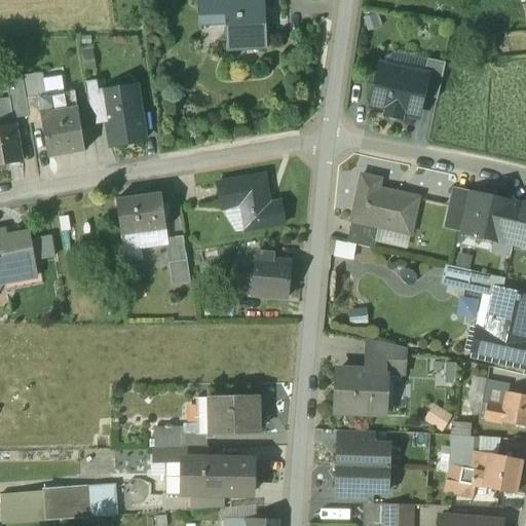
[(207,0),(207,6),(208,16),(225,15),(226,51),(264,50),(262,0),(207,0)]
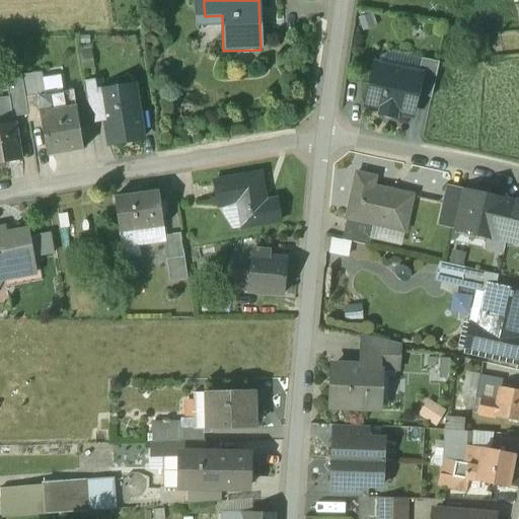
[(439,63),(421,59),(418,75),(419,76),(415,94),(431,98),(439,63)]
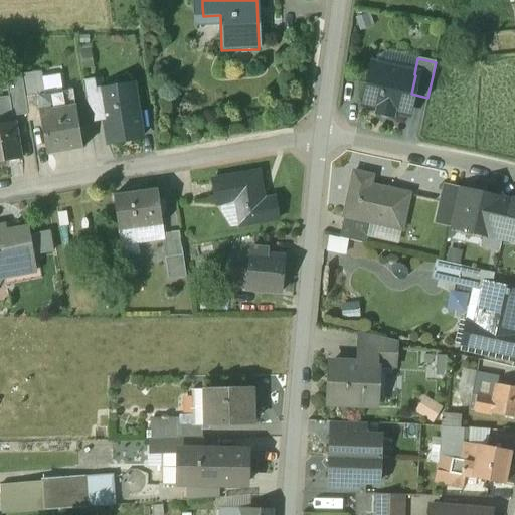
[(414,74),(372,65),(364,105),(378,108),(377,114),(378,114),(379,113),(390,115),(389,117),(391,117),(392,111),(407,115),(411,94),(415,75),(414,74)]
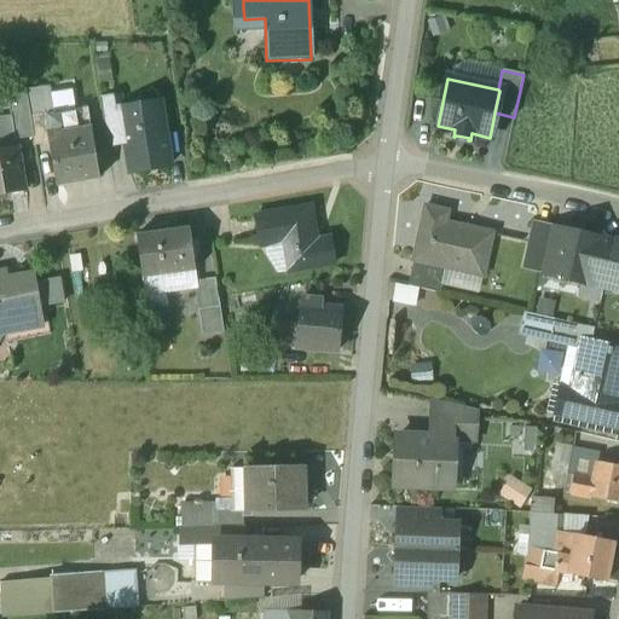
[(45,87),(25,91),(27,100),(29,117),(45,115),(50,114),(45,87)]
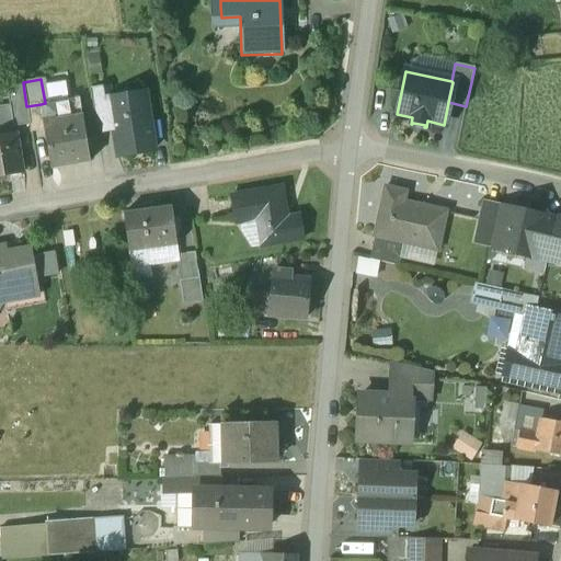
[(110,89),(91,92),(98,132),(113,128),(114,128),(110,101),(112,101),(110,89)]
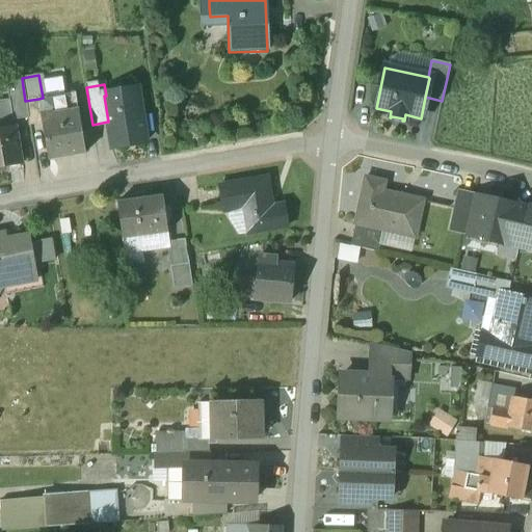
[(23,86),(7,89),(9,102),(11,121),(14,121),(28,118),(25,101),(23,86)]
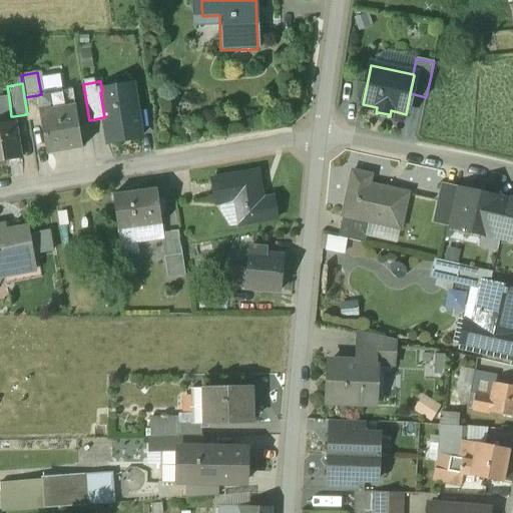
[(102,92),(100,92),(104,117),(103,117),(107,142),(141,137),(133,87),(102,92)]
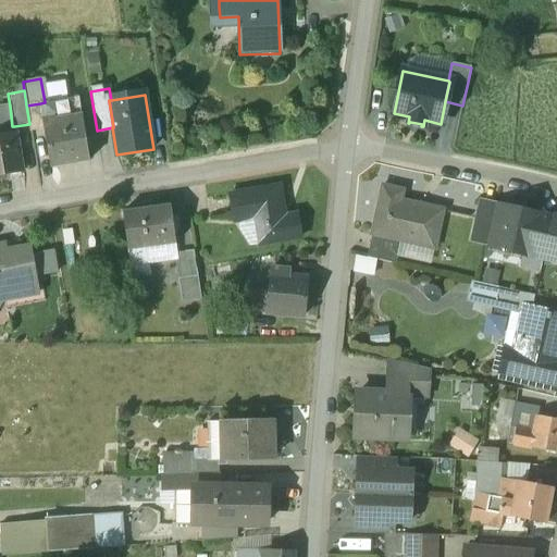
[(78,97),(45,102),(40,103),(44,125),(82,119),(78,97)]
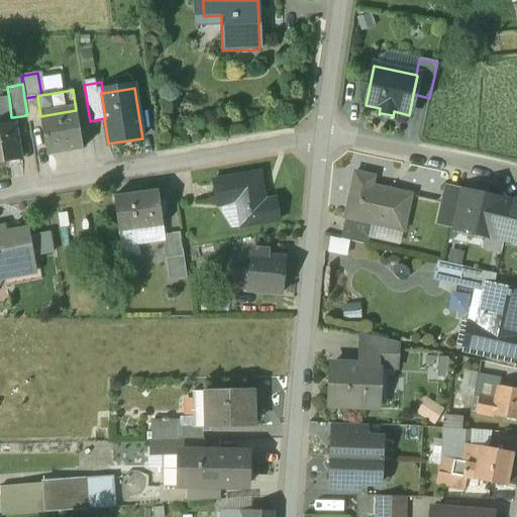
[(37,96),(24,98),(27,115),(28,122),(40,120),(40,116),(37,96)]
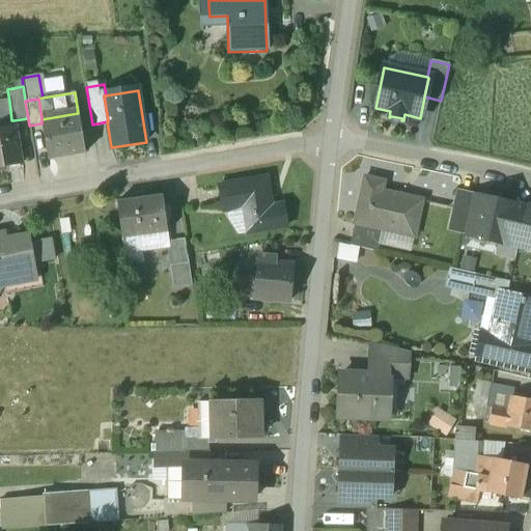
[(9,102),(0,103),(0,129),(15,127),(14,120),(11,120),(9,102)]
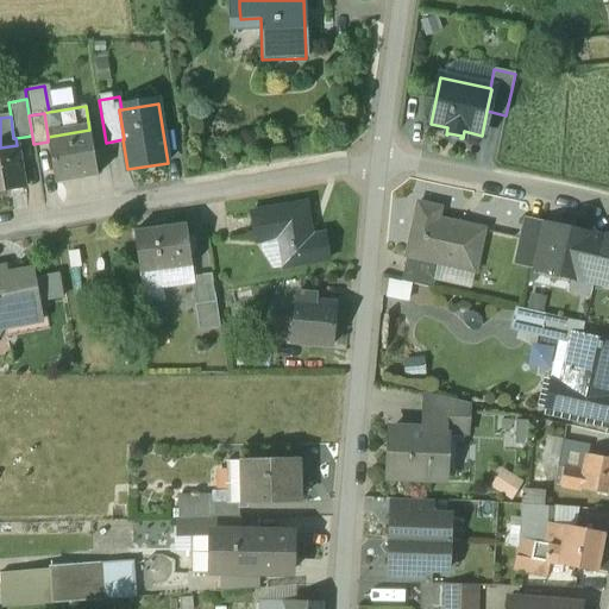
[(48,137),(48,142),(55,183),(96,176),(89,130),(48,137)]
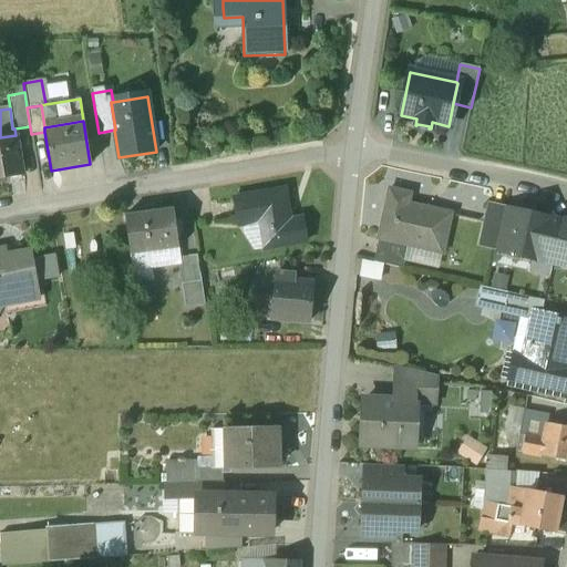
[(0,137),(0,178),(22,175),(16,135),(0,137)]
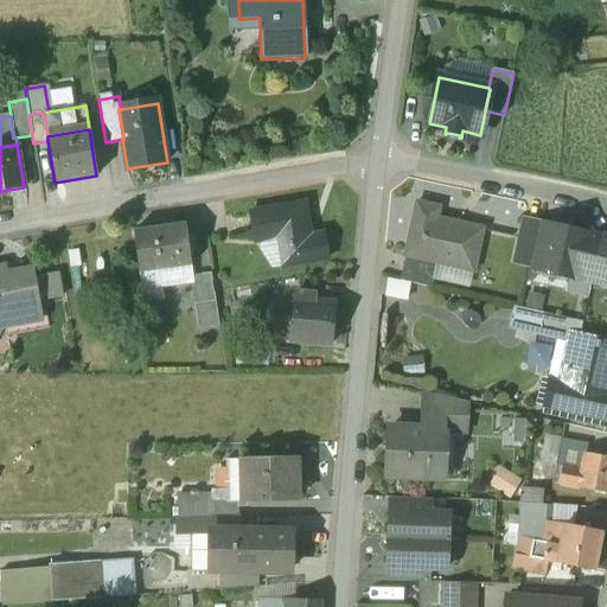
[(483,229),(436,219),(439,208),(416,203),(404,256),(406,256),(436,263),(472,272),(483,229)]
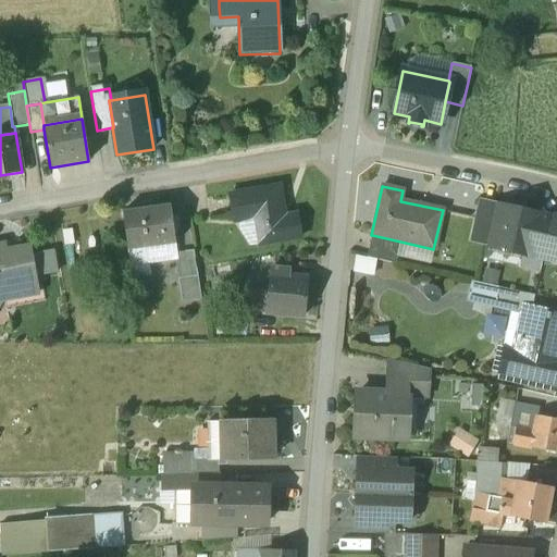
[(283,218),(279,187),(229,196),(233,223),(251,220),(256,246),(299,238),(296,215),(283,218)]
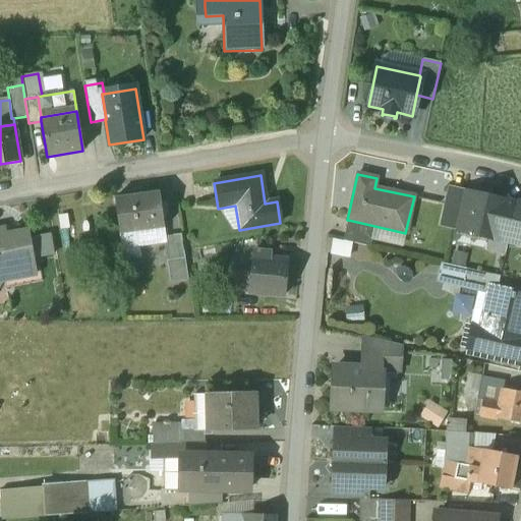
[(463,190),(449,187),(440,227),(454,230),(463,190)]
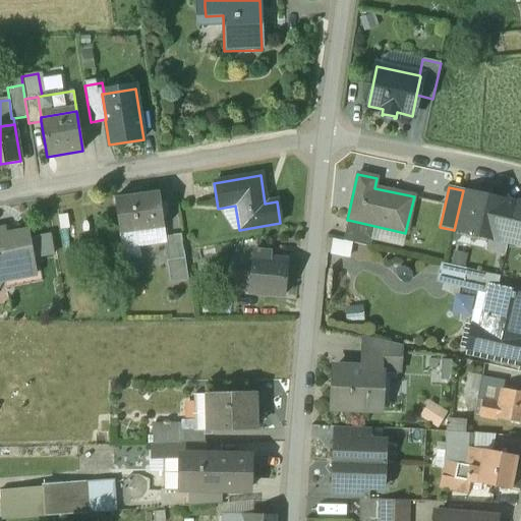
[(479,193),(463,189),(463,190),(454,230),(468,233),(476,195),(478,195),(479,193)]
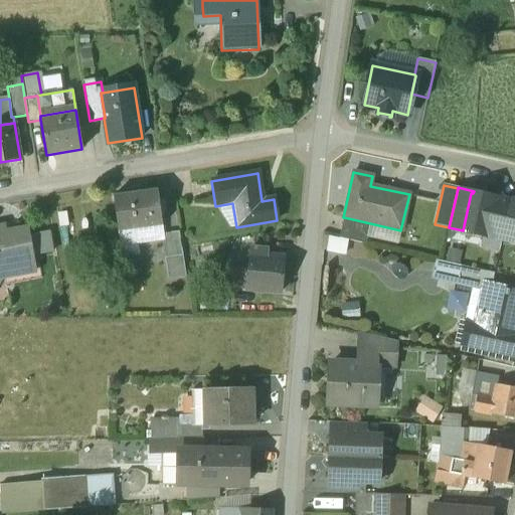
[(158,190),(113,196),(118,231),(161,225),(162,225),(158,190)]
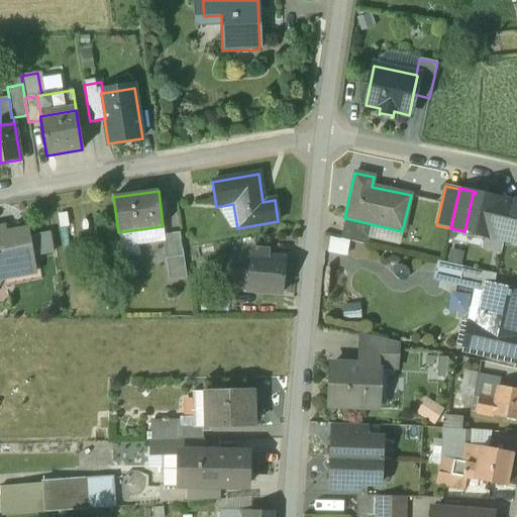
[(475,194),(473,194),(464,231),(485,235),(482,245),(497,248),(499,239),(503,239),(503,236),(511,202),(475,194)]
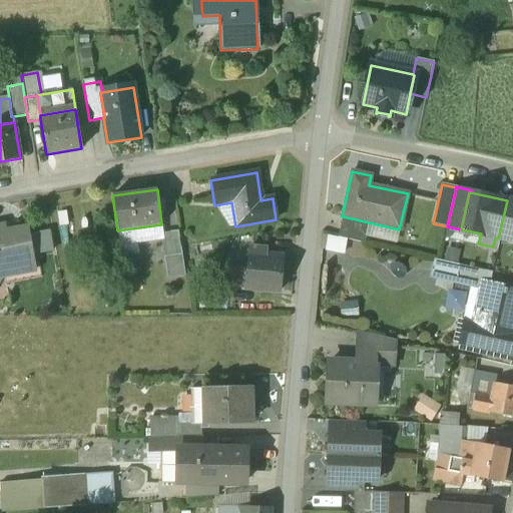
[(512,201),(507,200),(499,234),(512,236),(512,201)]
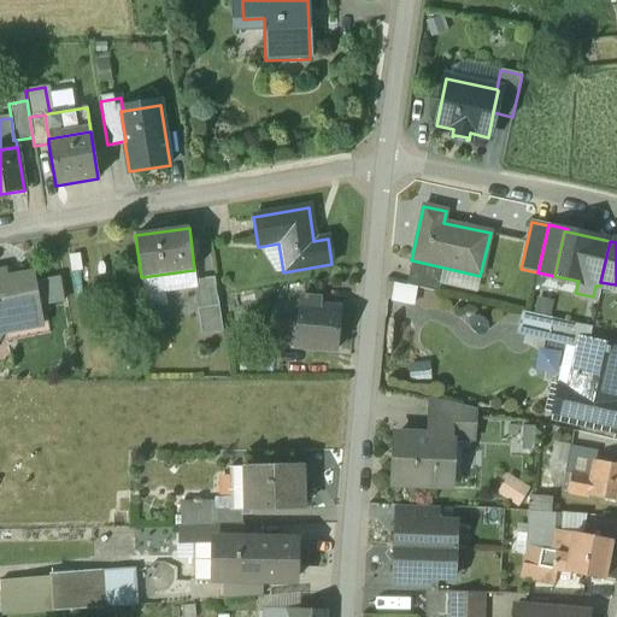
[(444,268),(412,260),(406,286),(439,293),(444,268)]
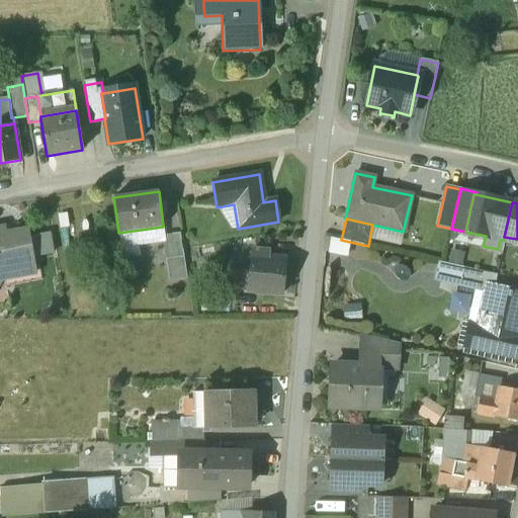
[(162,227),(118,233),(120,248),(164,242),(163,236),(162,227)]
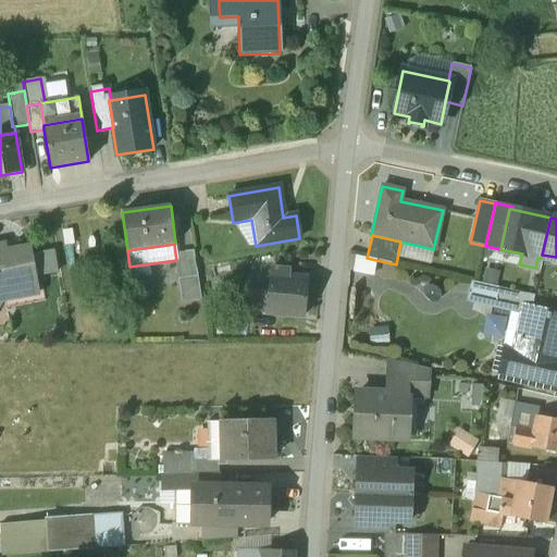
[(31,247),(7,251),(5,245),(0,245),(0,293),(37,286),(36,276),(32,255),(31,247)]
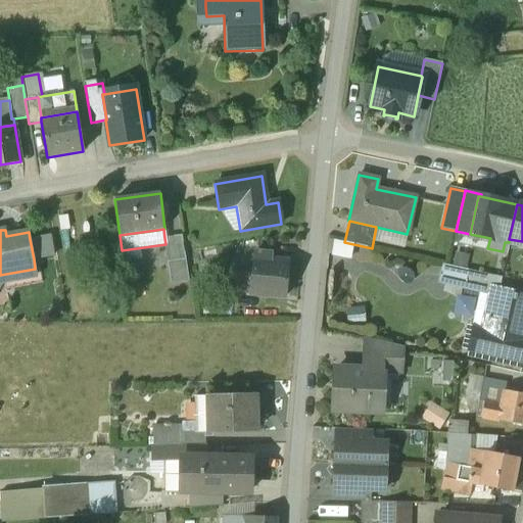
[(49,235),(30,239),(34,259),(52,256),(49,235)]
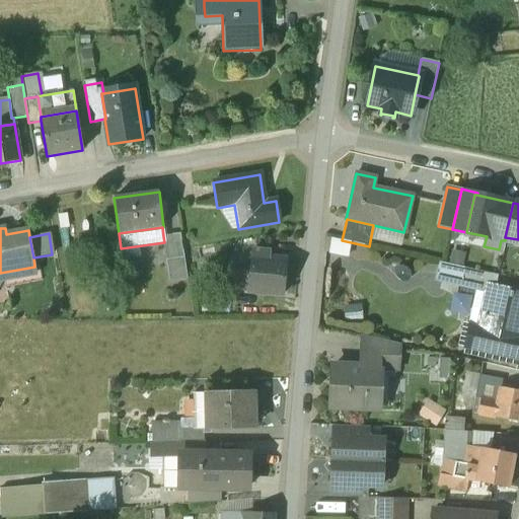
[(179,234),(163,236),(164,242),(166,261),(183,257),(179,234)]
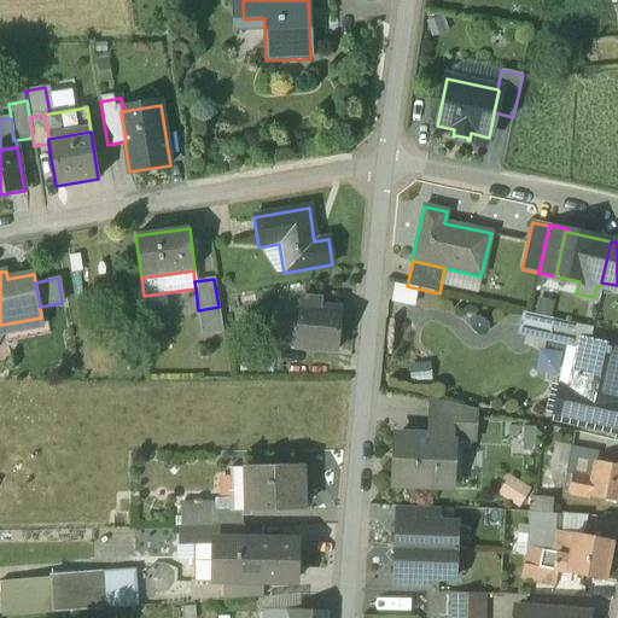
[(340,309),(320,308),(320,299),(301,298),(299,305),(296,333),(295,348),(337,351),(340,309)]
